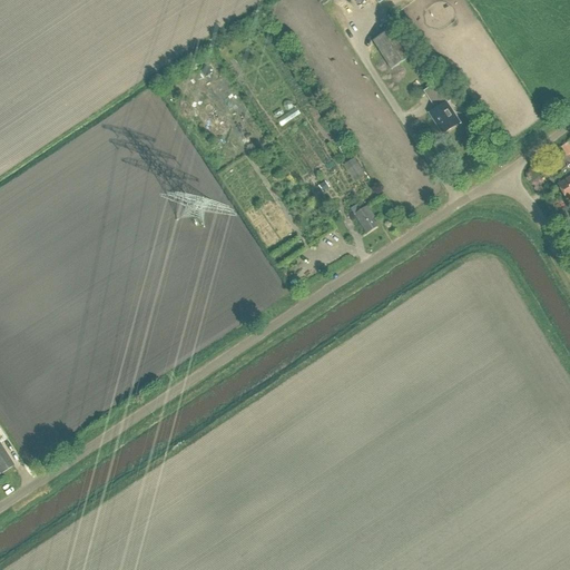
[(392,69),(413,56),(395,27),(373,40),(392,69)]
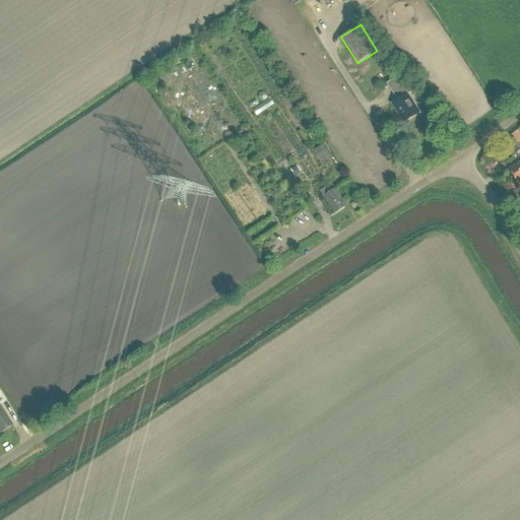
[(184,64),(188,71),(193,67),(189,60),(184,64)]
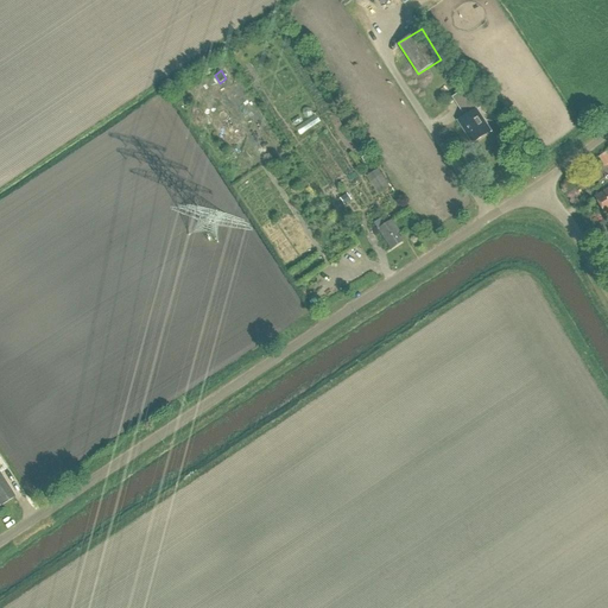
[(474,143),(491,132),(476,111),(480,108),(473,96),(458,107),(466,116),(458,121),(474,143)]
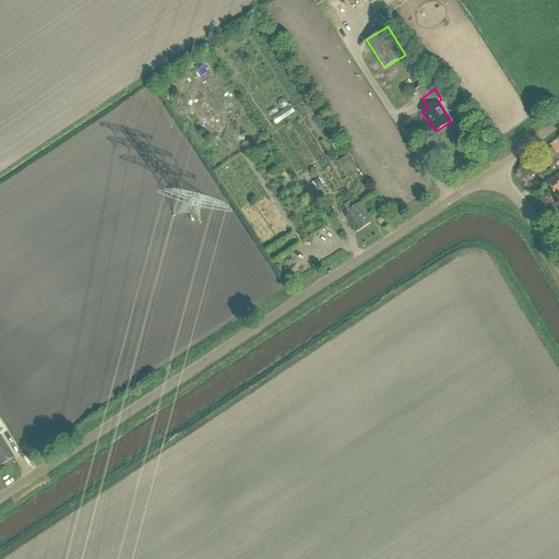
[(348,178),(358,171),(348,155),(337,162),(348,178)]
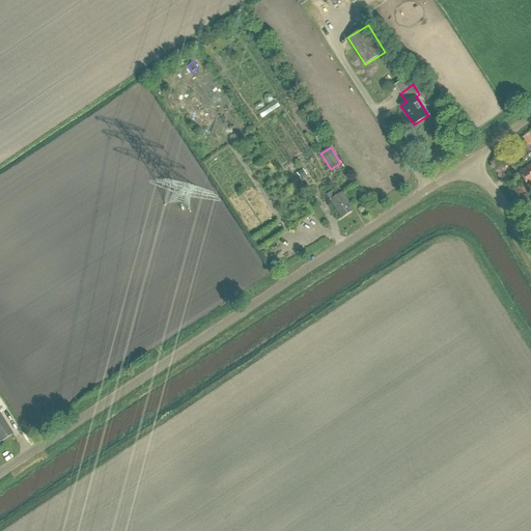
[(530,165),(520,172),(529,187),(530,186),(530,165)]
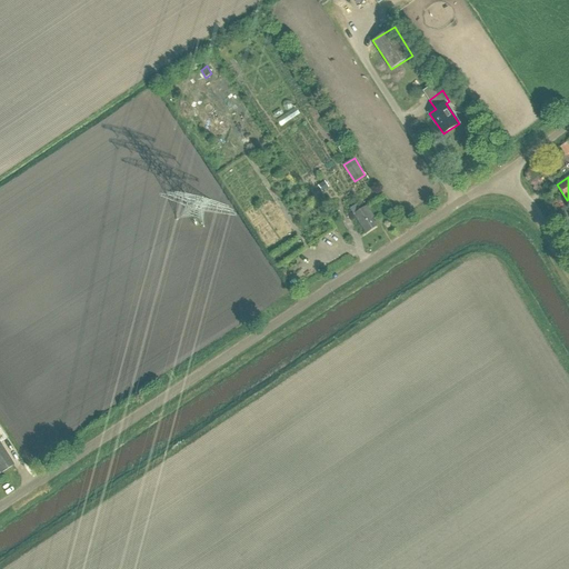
[(325,181),(318,186),(322,192),(330,188),(325,181)]
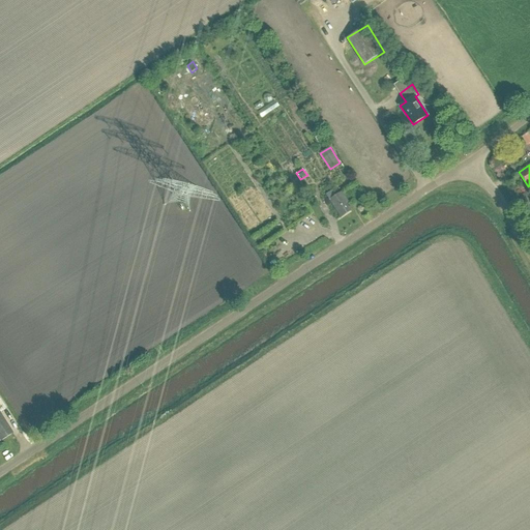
[(336,196),(333,190),(326,195),(329,200),(330,200),(342,217),(351,211),(347,204),(349,202),(342,192),(336,196)]
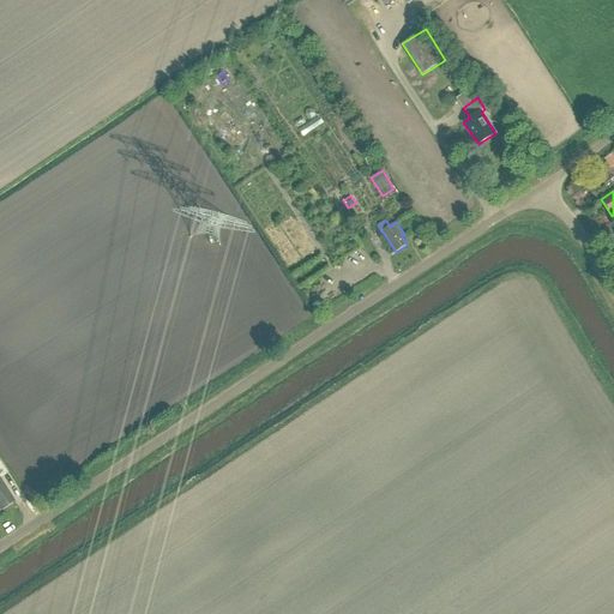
[(0,462),(0,510),(14,501),(0,477),(7,474),(0,463),(0,462)]
